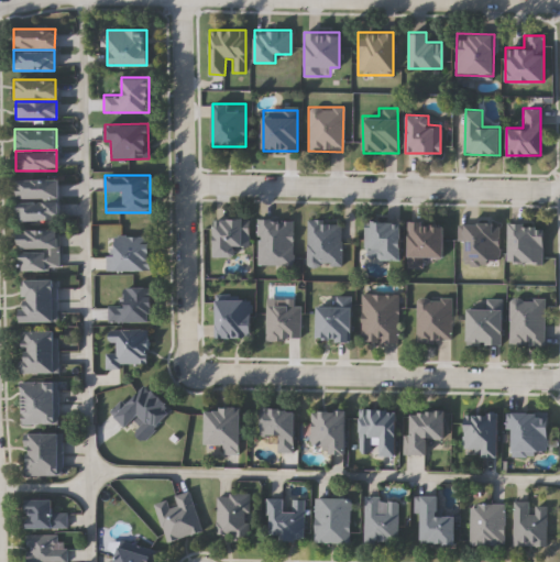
[(57,178),(57,199),(17,199),(15,178),(57,178)]
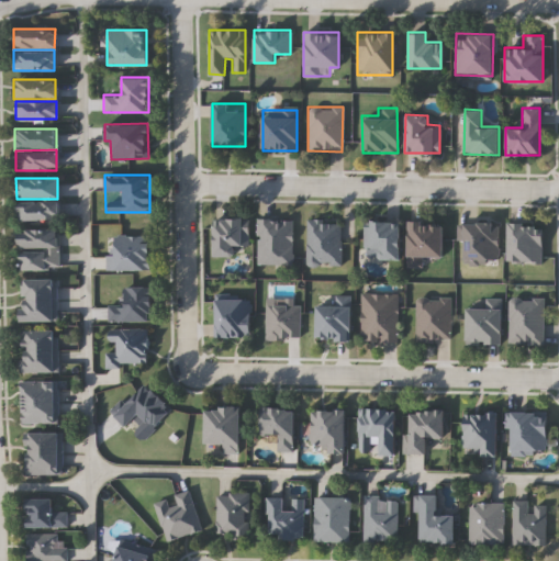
[(57,199),(57,220),(17,221),(17,199),(57,199)]
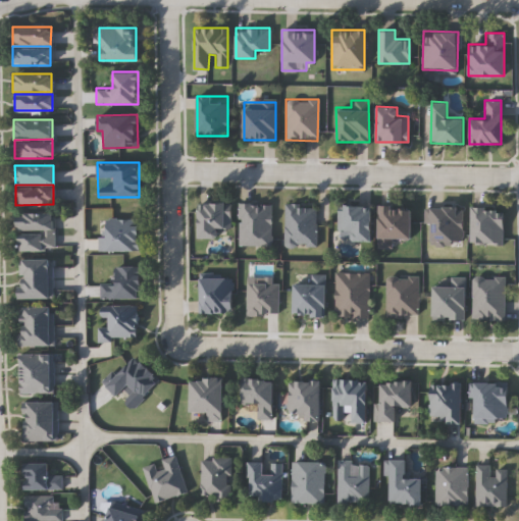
[(229,228),(218,228),(218,239),(197,239),(197,202),(229,202),(229,228)]
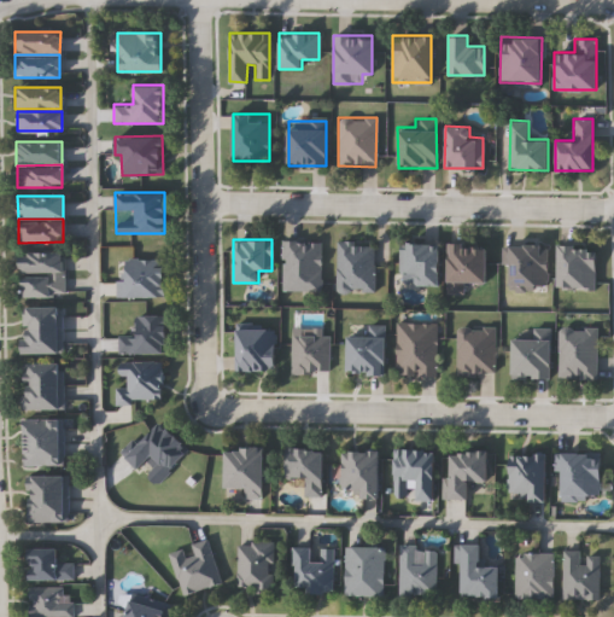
[(280,290),(280,242),(320,242),(320,291),(280,290)]
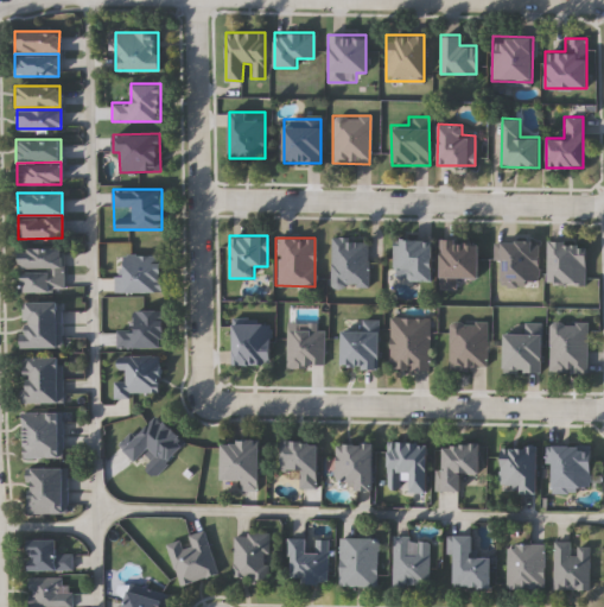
[(367,238),(367,288),(330,288),(330,238),(367,238)]
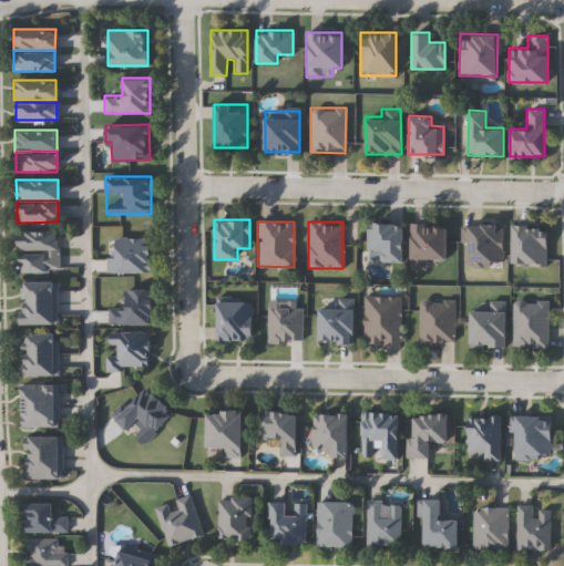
[(366,250),(366,223),(402,224),(402,261),(380,261),(381,250),(366,250)]
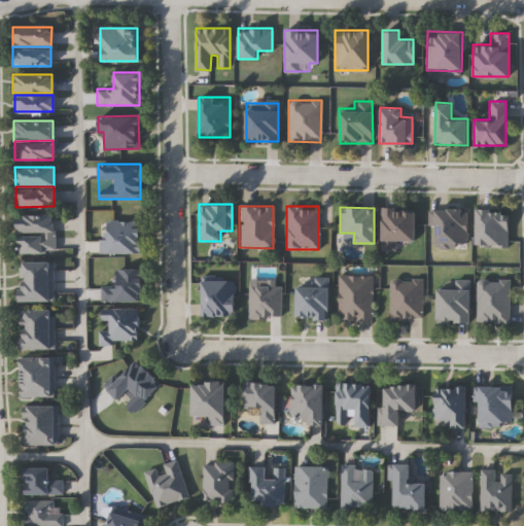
[(414,209),(414,241),(395,241),(395,251),(380,251),(381,208),(414,209)]
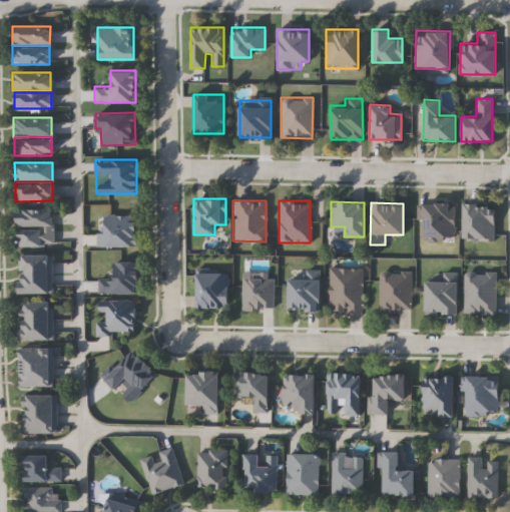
[(452,240),(422,240),(423,202),(453,202),(452,240)]
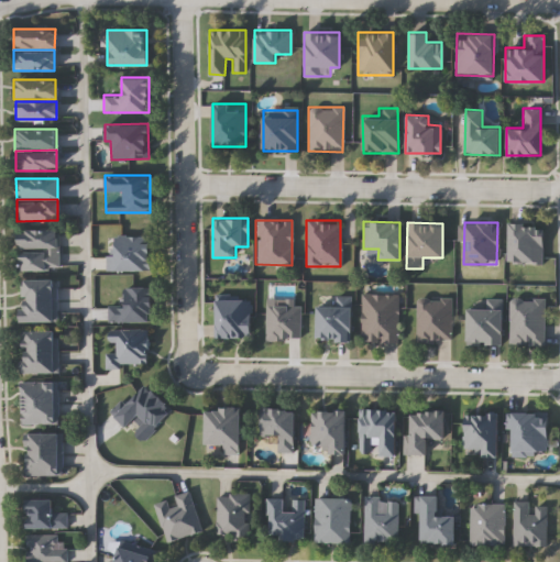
[(507,264),(507,223),(541,223),(541,264),(507,264)]
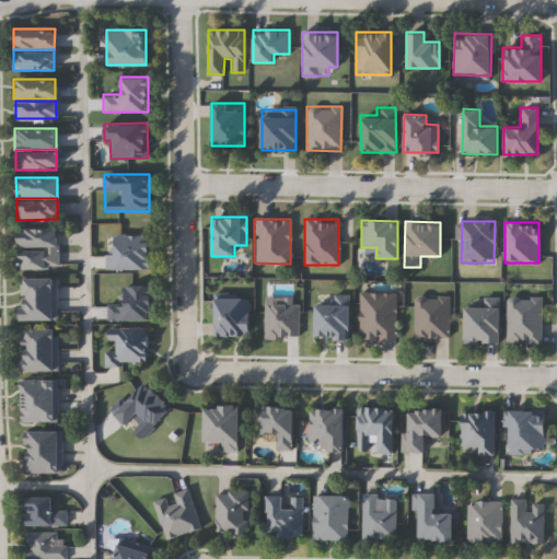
[(56,228),(56,248),(18,248),(18,229),(56,228)]
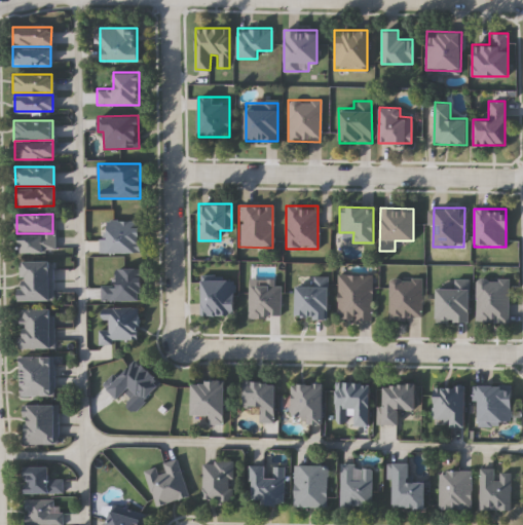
[(99,253),(99,238),(105,238),(105,220),(139,220),(139,253),(99,253)]
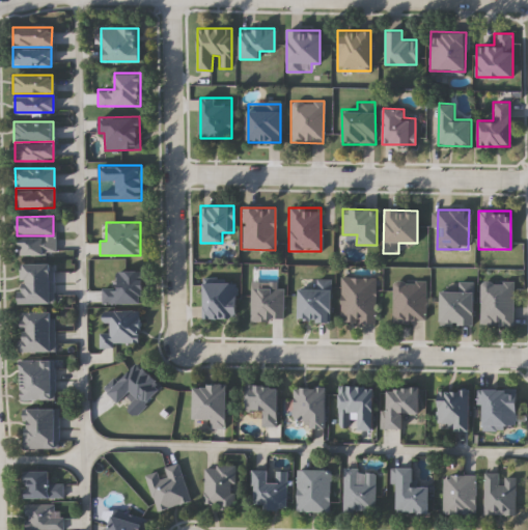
[(53,235),(54,255),(17,255),(17,235),(53,235)]
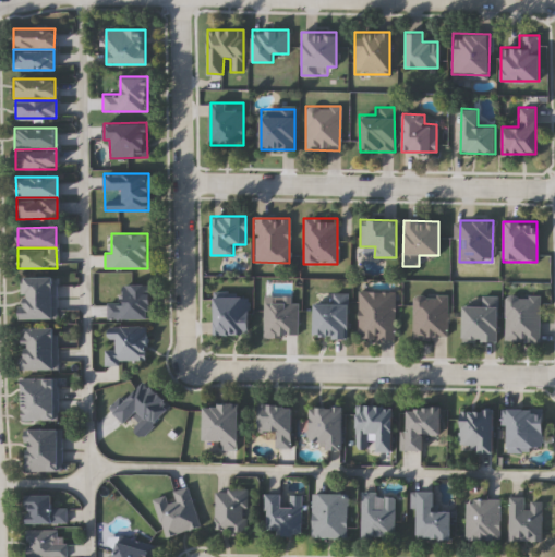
[(53,277),(53,299),(19,299),(19,277),(53,277)]
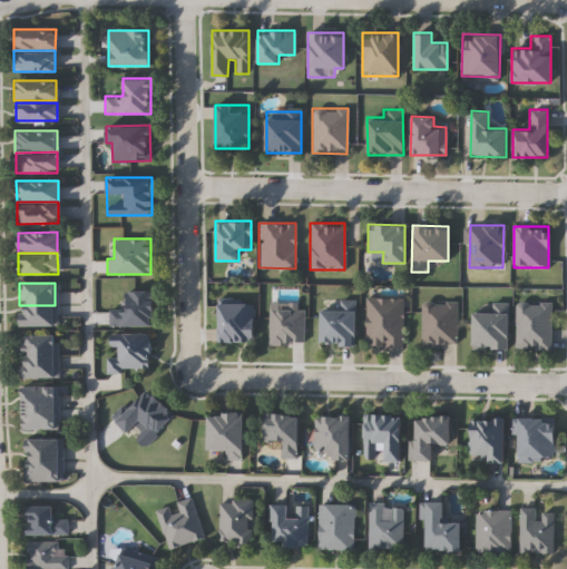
[(153,326),(108,326),(108,310),(124,310),(124,291),(153,291),(153,326)]
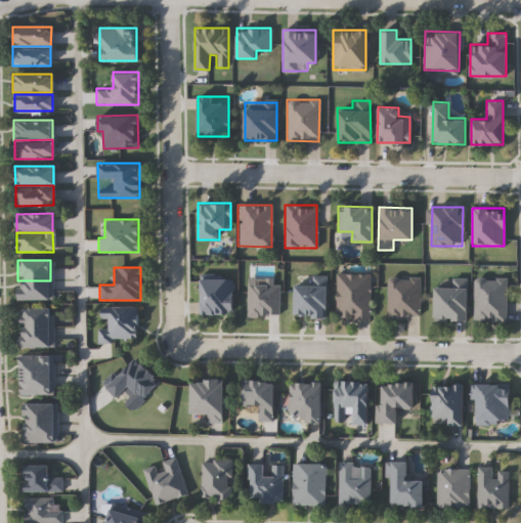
[(335,318),(335,273),(370,273),(370,318),(335,318)]
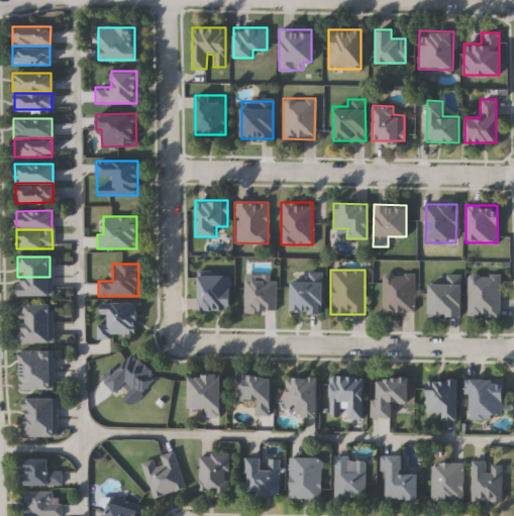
[(197,310),(197,272),(229,272),(229,310),(197,310)]
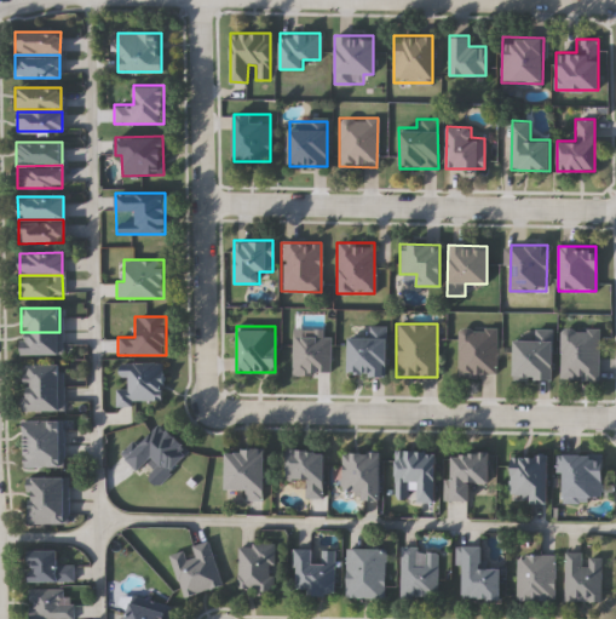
[(366,327),(385,327),(385,376),(347,376),(347,336),(366,336),(366,327)]
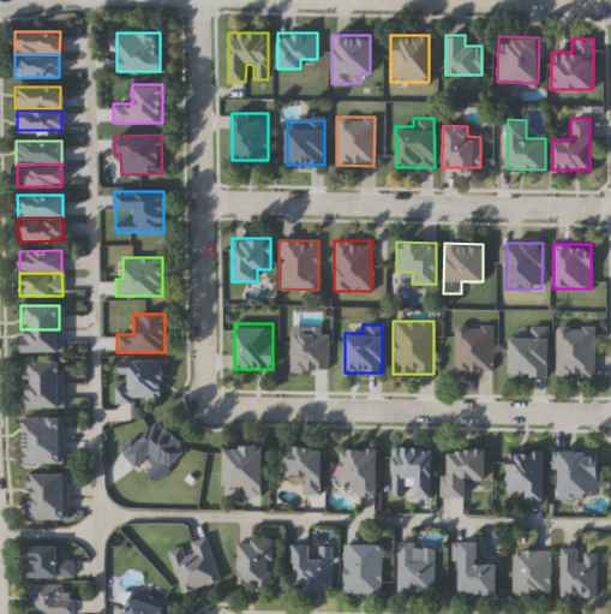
[(491,326),(491,374),(453,374),(453,326),(491,326)]
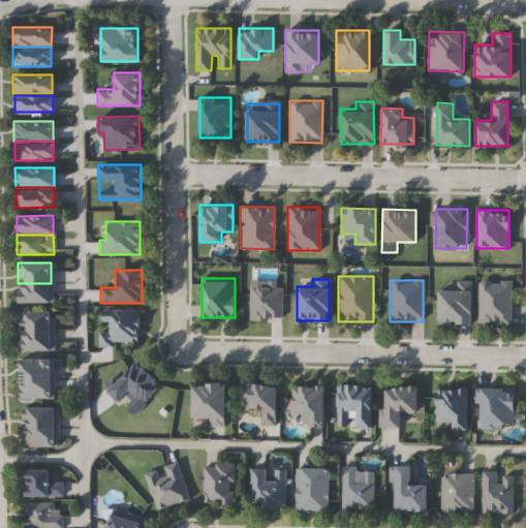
[(438,324),(438,288),(454,288),(454,281),(471,281),(471,324),(438,324)]
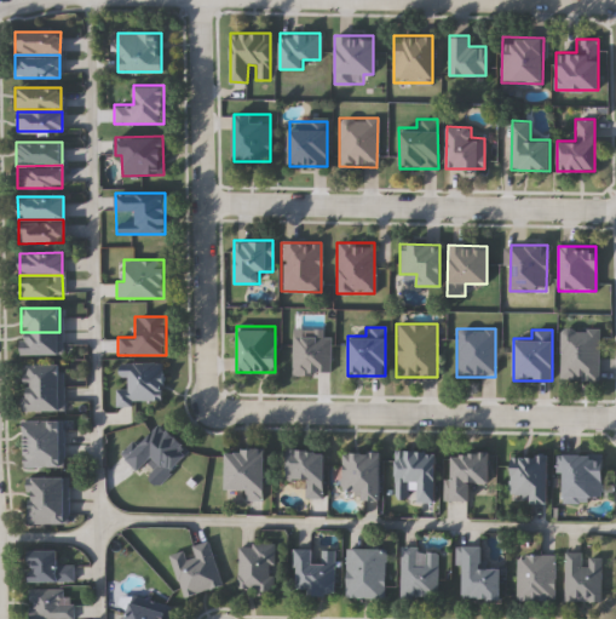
[(598,380),(559,380),(559,331),(598,331),(598,380)]
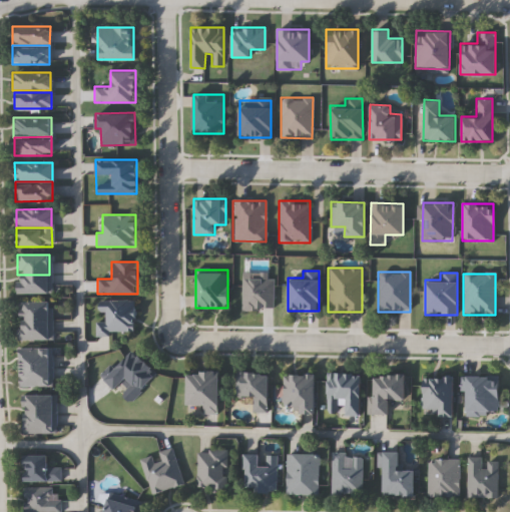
[(49,275),(50,294),(17,294),(17,275),(49,275)]
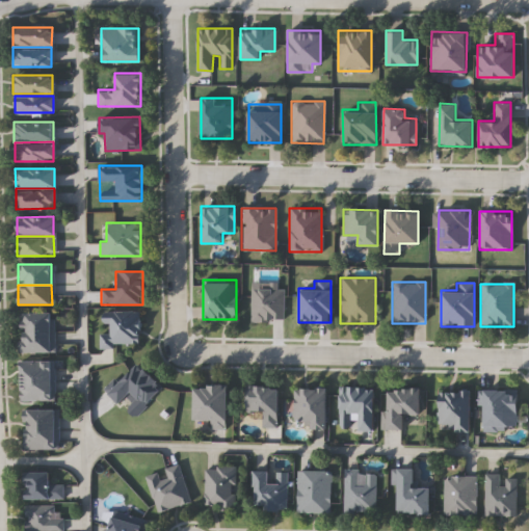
[(249,321),(249,288),(283,288),(283,321),(249,321)]
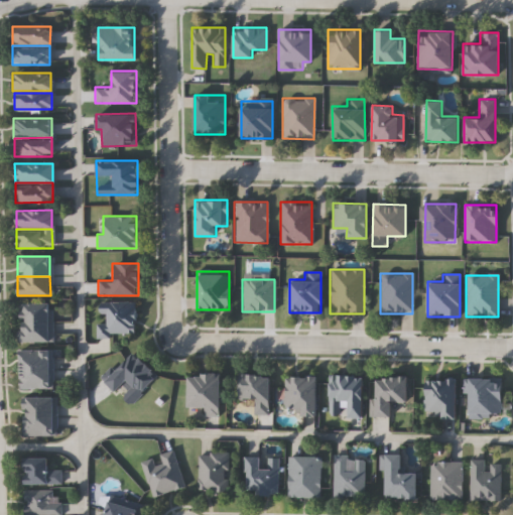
[(134,301),(134,335),(97,336),(96,301),(134,301)]
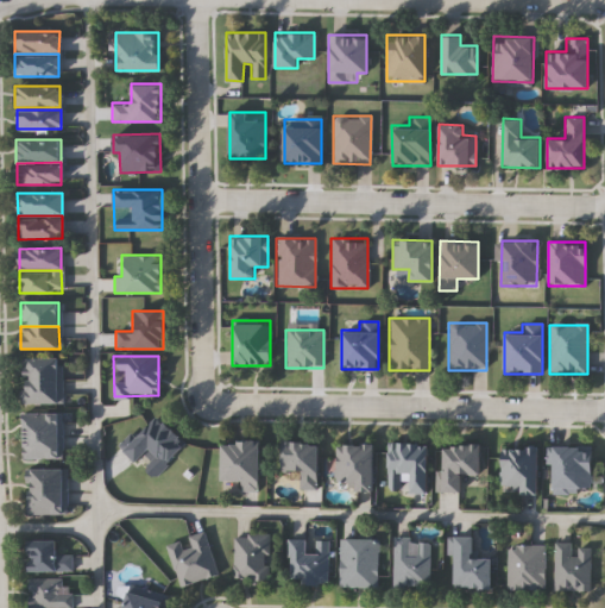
[(20,381),(20,358),(60,358),(60,381),(20,381)]
